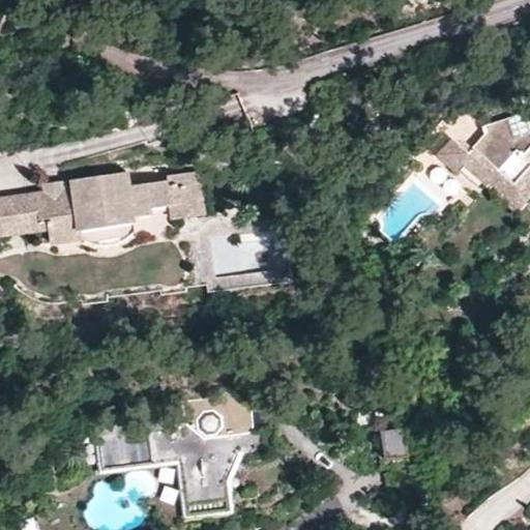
[(529,97),(523,99),(525,107),(479,120),(463,110),(444,131),(452,140),(469,154),(460,165),(463,169),(486,187),(497,176),(512,188),(529,167),(529,166),(522,158),(529,150),(529,97)]
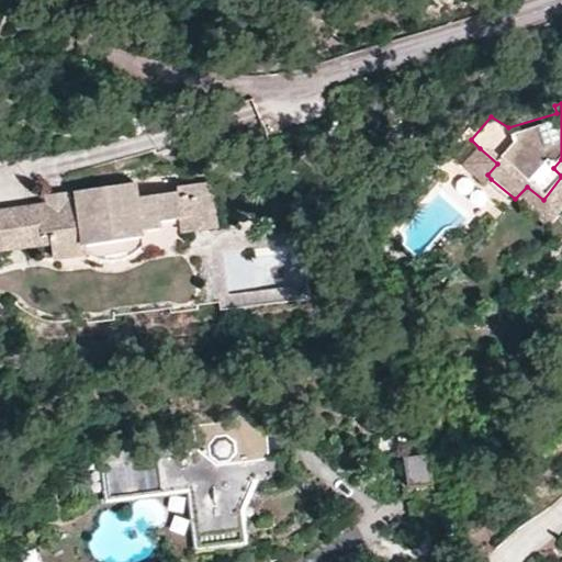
[(497,164),(480,148),(464,166),(485,184),(491,179),(487,175),(497,164)]
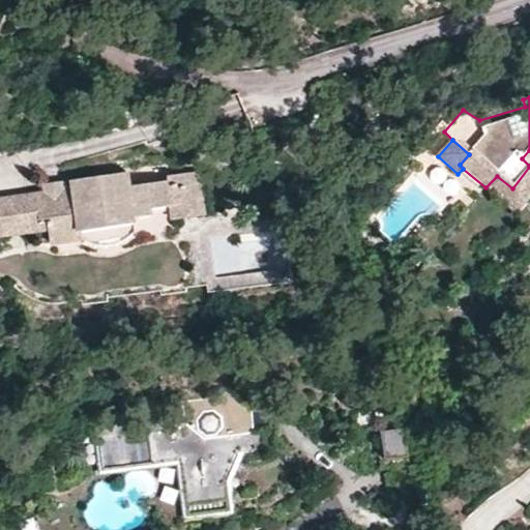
[(529,150),(522,158),(529,166),(529,167),(512,188),(497,176),(486,187),(517,214),(529,200),(529,150)]
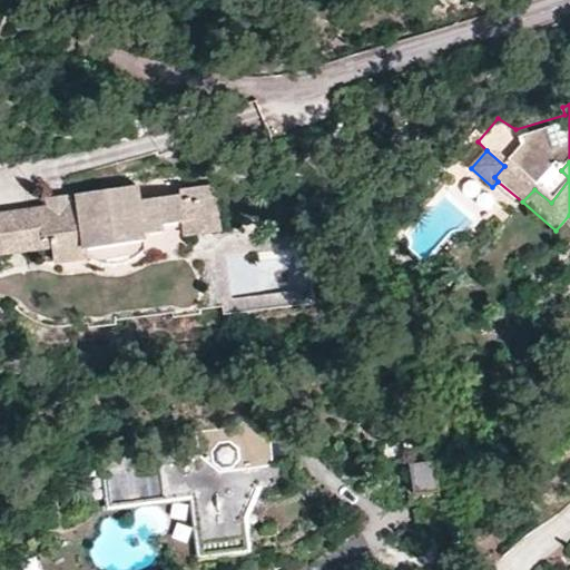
[(66,206),(49,208),(0,214),(0,253),(50,246),(53,261),(88,257),(88,248),(143,242),(143,235),(160,232),(160,224),(183,222),(179,204),(178,194),(138,199),(135,186),(78,194),(78,204),(66,206)]
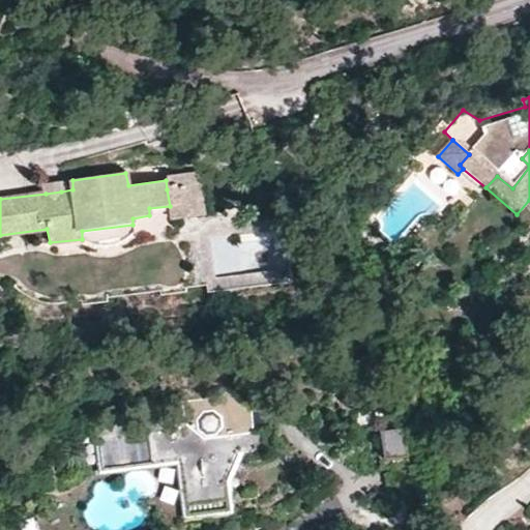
[(167,175),(166,180),(167,189),(197,185),(195,173),(167,175)]
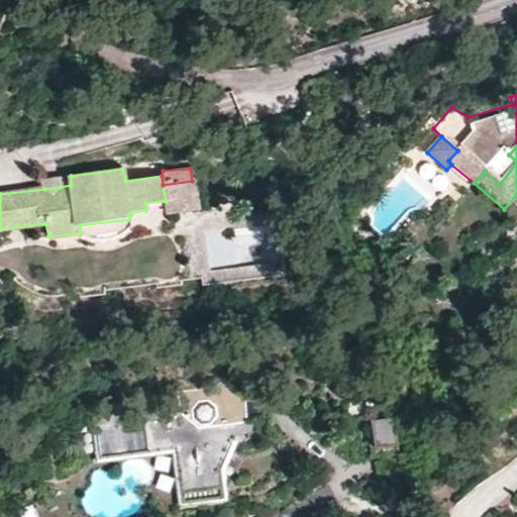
[(43,179),(44,189),(60,187),(58,178),(43,179)]
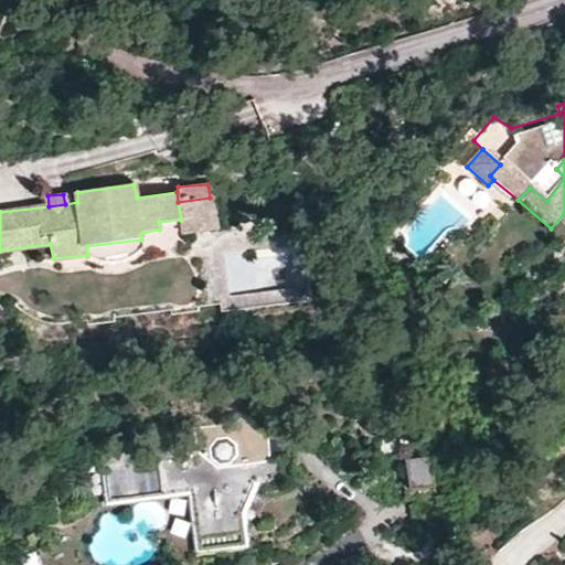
[(210,198),(178,202),(181,220),(183,234),(214,230),(210,198)]
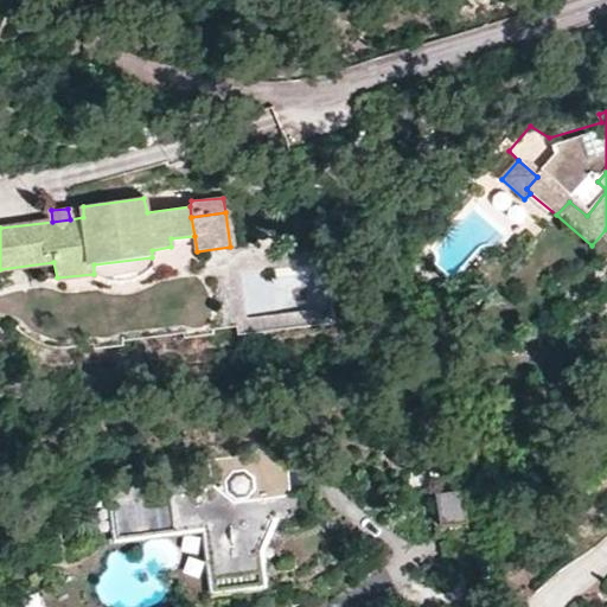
[(606,229),(592,246),(606,257),(606,229)]
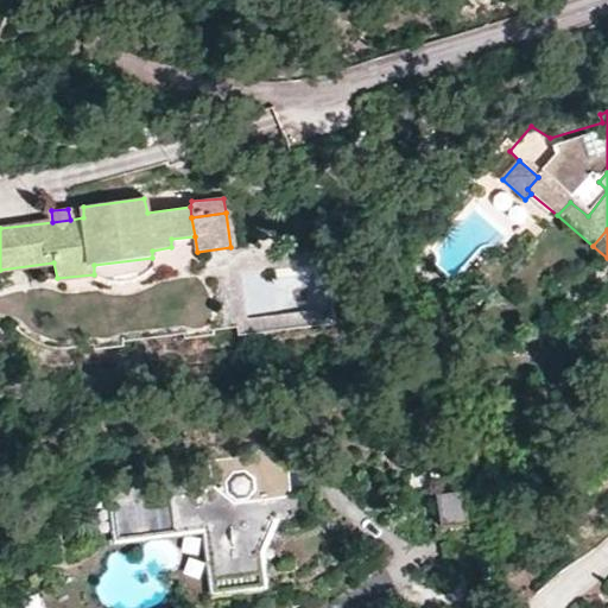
[(94,265),(94,274),(101,278),(113,282),(125,280),(140,274),(152,264),(152,258),(94,265)]
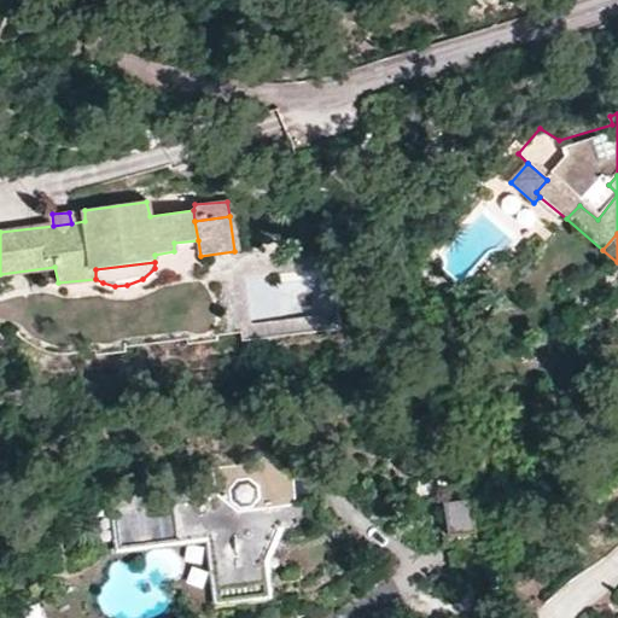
[(477,281),(468,292),(474,296),(482,286),(477,281)]
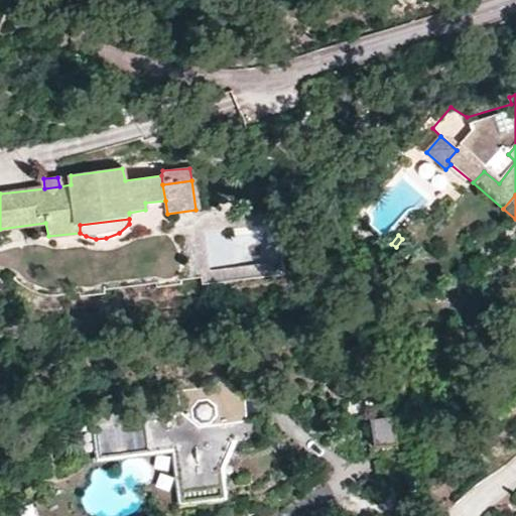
[(143,401),(91,408),(98,457),(177,446),(185,503),(224,498),(221,468),(232,440),(259,436),(255,397),(244,397),(220,380),(217,387),(178,391),(180,410),(169,412),(168,407),(144,410),(143,401)]
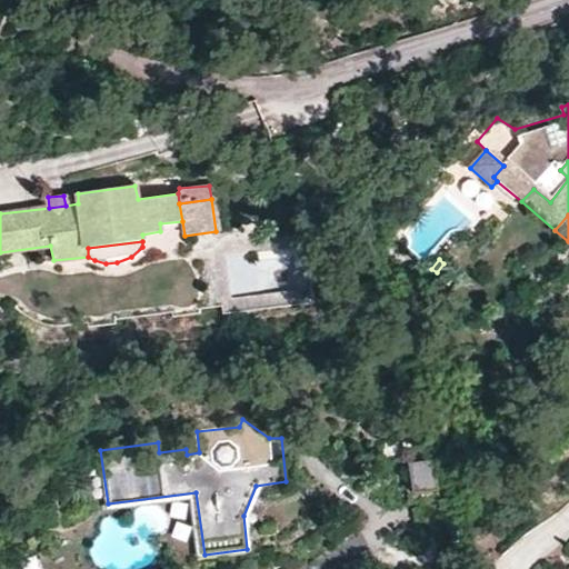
[(431,458),(408,462),(413,491),(437,487),(431,458)]
